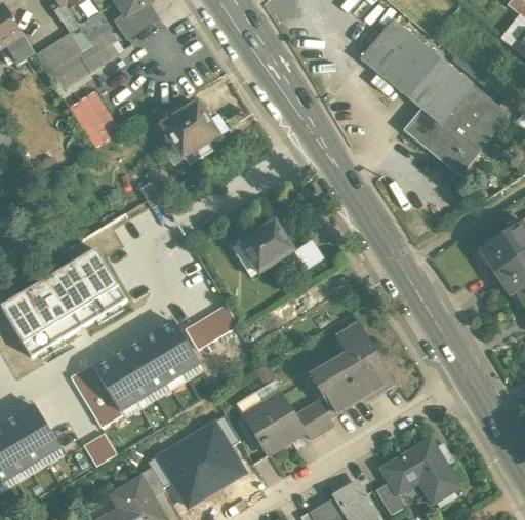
[(78,0),(68,7),(79,25),(88,39),(109,26),(91,0),(78,0)]
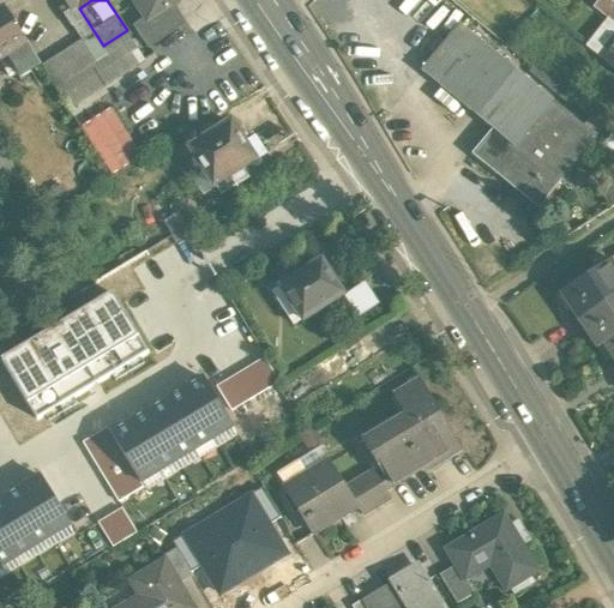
[(136,0),(146,16),(148,17),(172,1),(173,0),(136,0)]
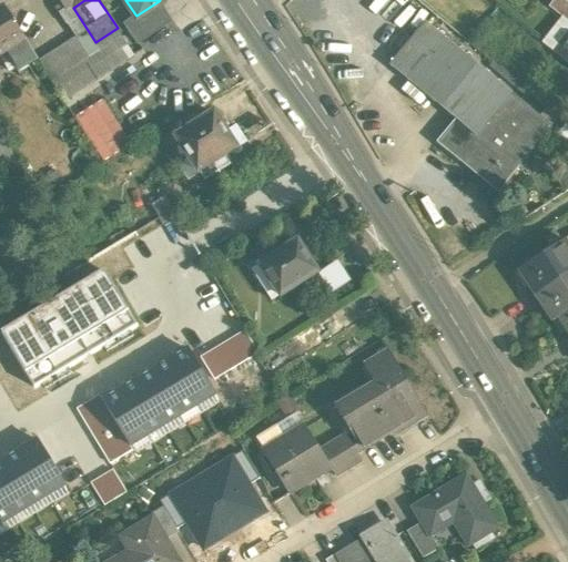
[(551,0),(549,3),(567,18),(567,0),(551,0)]
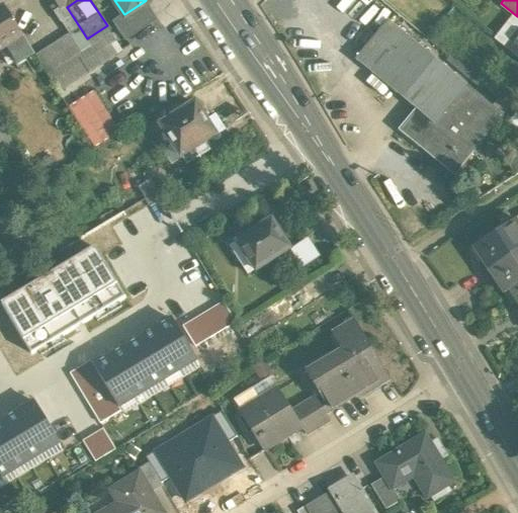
[(145,1),(124,14),(123,13),(115,19),(125,35),(155,16),(145,1)]
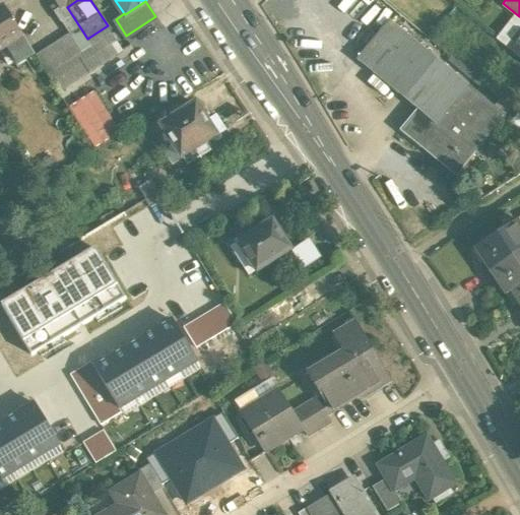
[(4,2),(0,4),(0,47),(8,43),(17,62),(34,52),(4,2)]
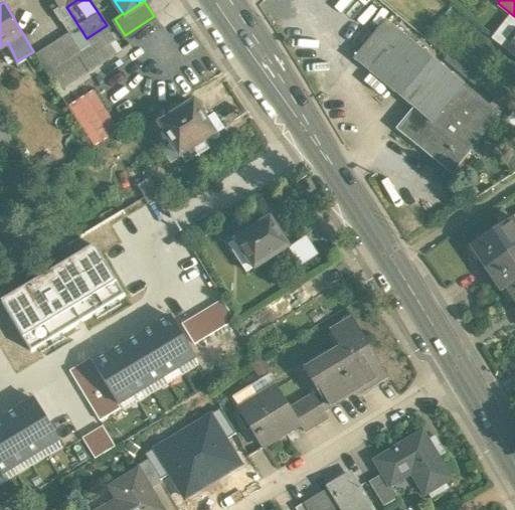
[(66,7),(64,3),(59,6),(58,4),(53,8),(59,19),(60,18),(68,30),(77,24),(66,7)]
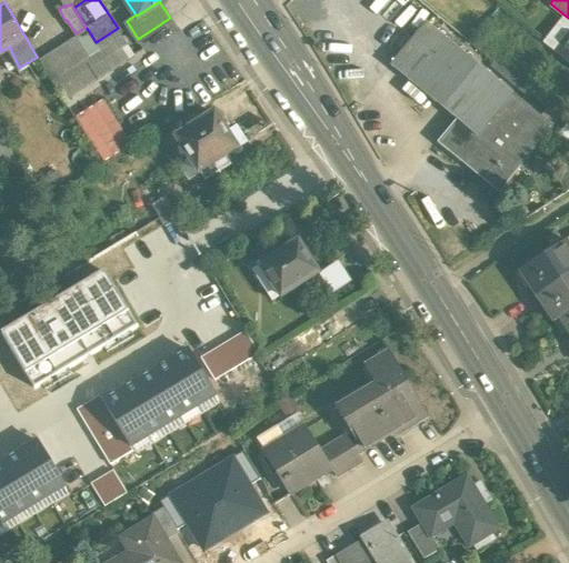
[(458,117),(438,140),(499,188),(552,122),(427,19),(391,62),(458,117)]
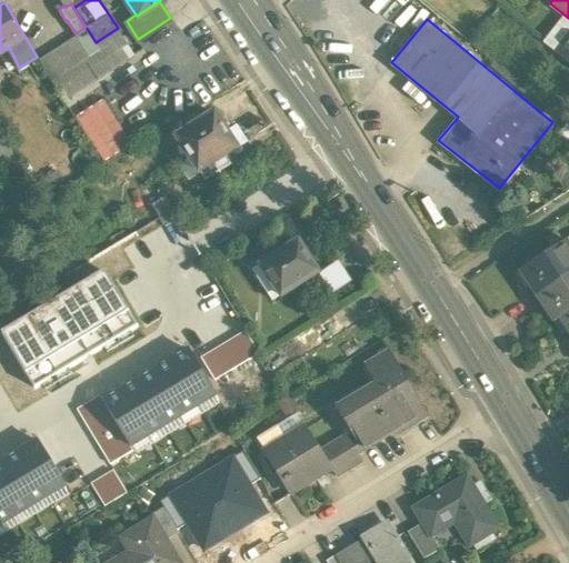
[(76,33),(37,58),(63,98),(133,52),(118,28),(96,42),(86,27),(76,33)]
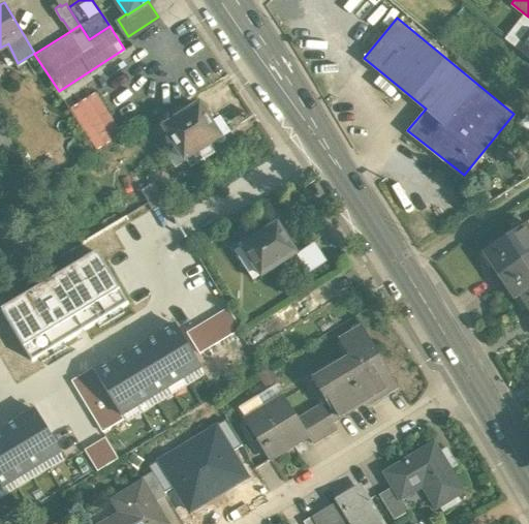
[(528,34),(520,47),(528,54),(528,34)]
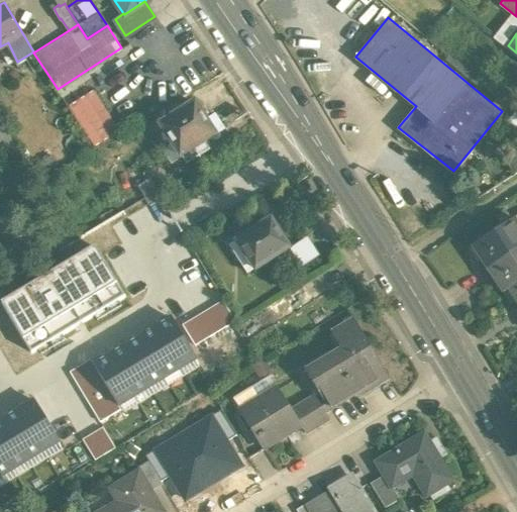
[(113,74),(96,85),(118,120),(135,109),(113,74)]
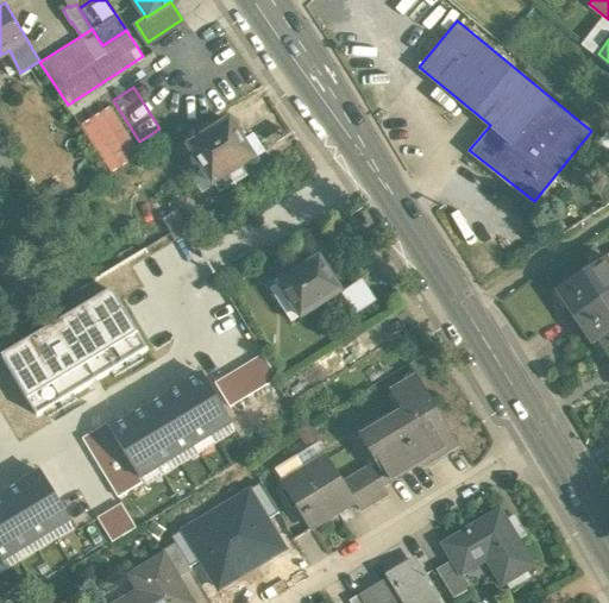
[(230,115),(188,143),(189,144),(181,149),(192,164),(199,159),(212,180),(213,180),(219,189),(246,171),(239,162),(253,154),(230,115)]
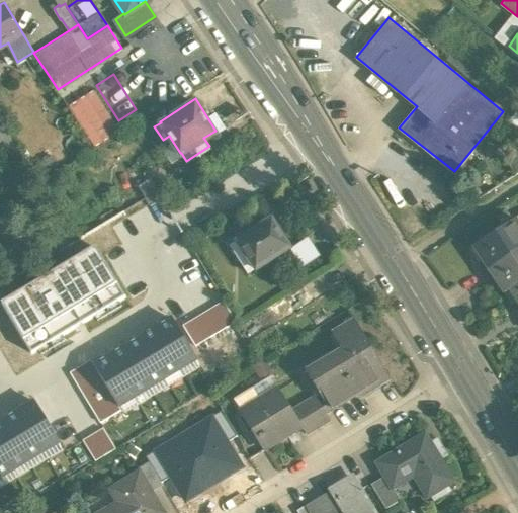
[(95,102),(74,114),(87,136),(108,122),(107,121),(95,102)]
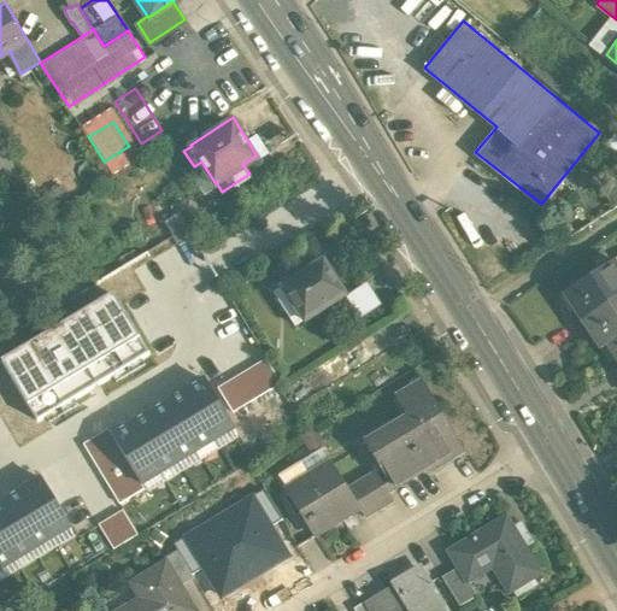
[(129,146),(104,162),(112,174),(146,152),(137,139),(128,145),(129,146)]
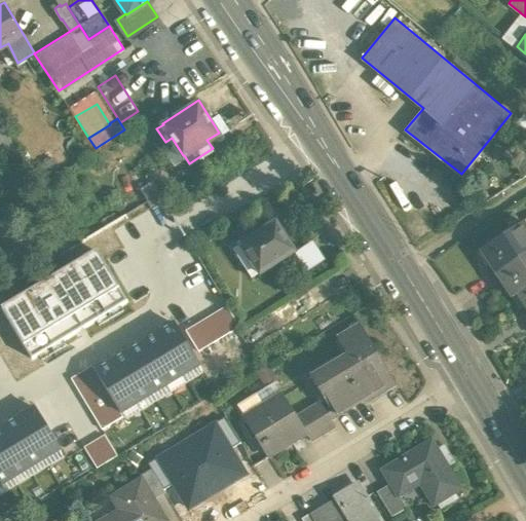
[(17,147),(0,119),(0,147),(1,149),(11,151),(15,149),(16,147),(17,147)]
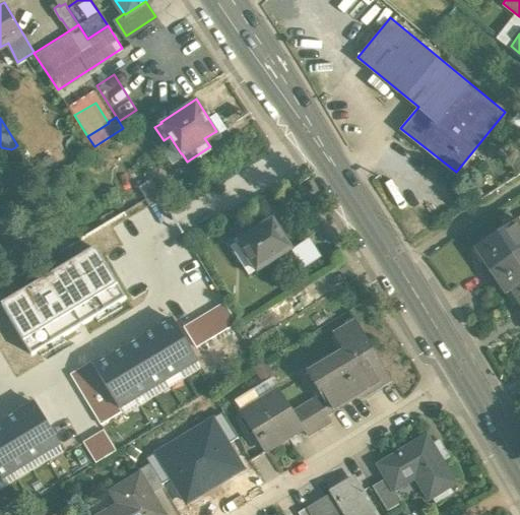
[(519,145),(506,155),(518,172),(519,170),(519,145)]
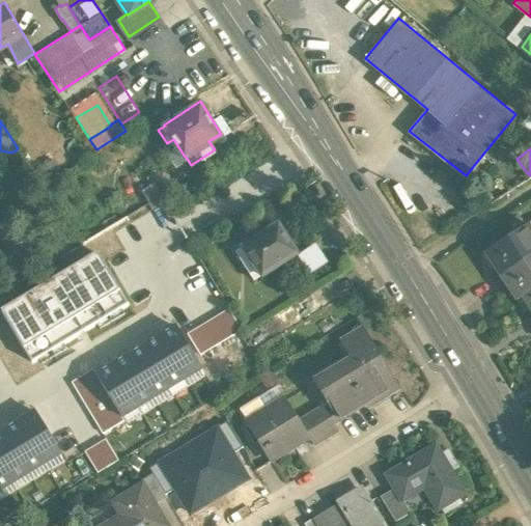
[(154,180),(142,187),(149,199),(162,192),(154,180)]
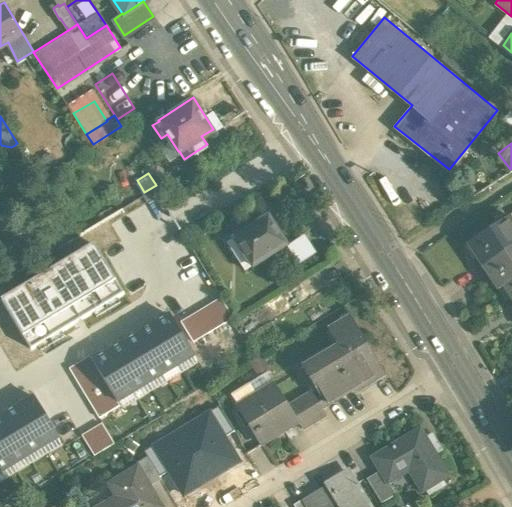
[(156,185),(144,192),(149,201),(161,193),(156,185)]
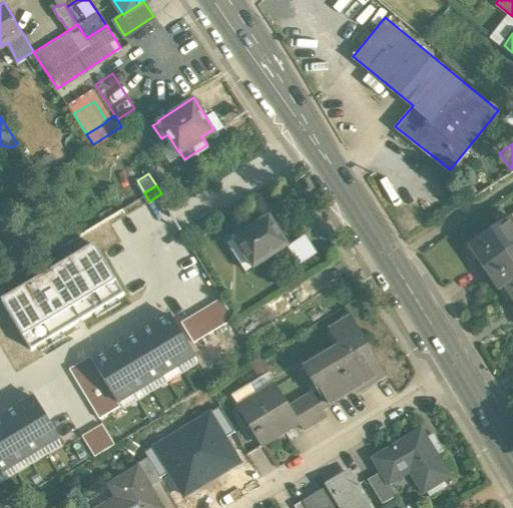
[(270,213),(253,223),(250,218),(225,234),(245,267),(253,262),(254,264),(288,243),(270,213)]
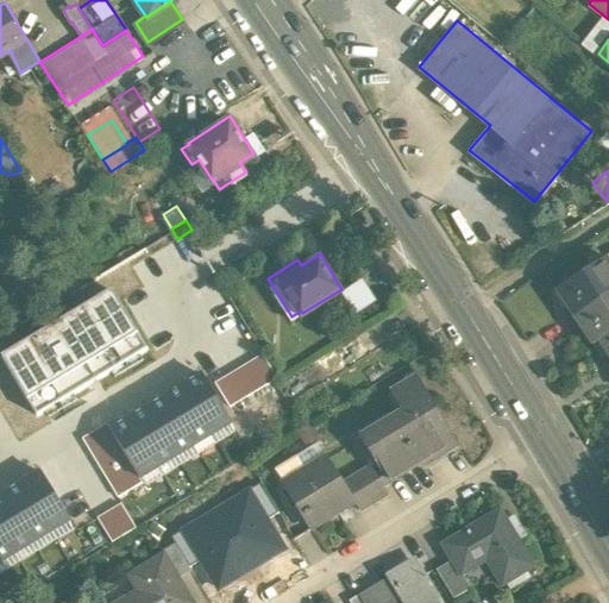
[(608,257),(607,253),(558,284),(576,312),(608,290),(608,257)]
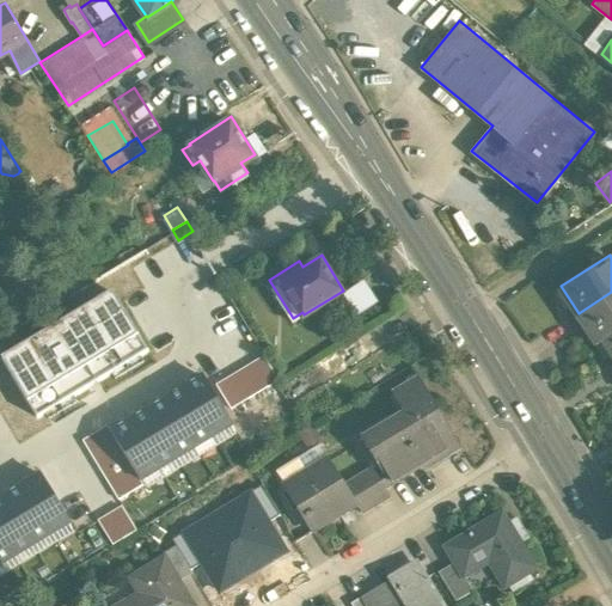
[(147,347),(111,288),(1,355),(37,414),(147,347)]
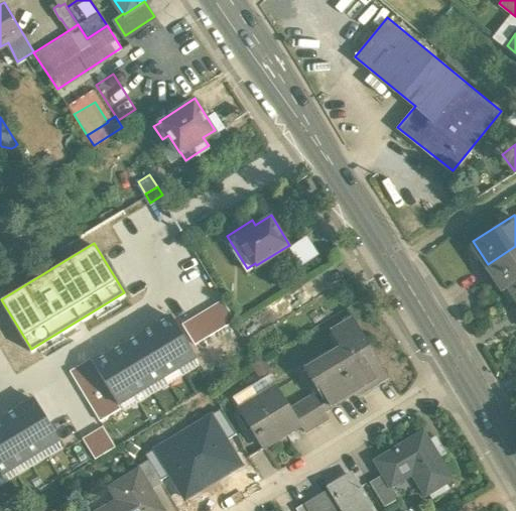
[(515,246),(488,264),(503,288),(509,284),(515,279),(515,246)]
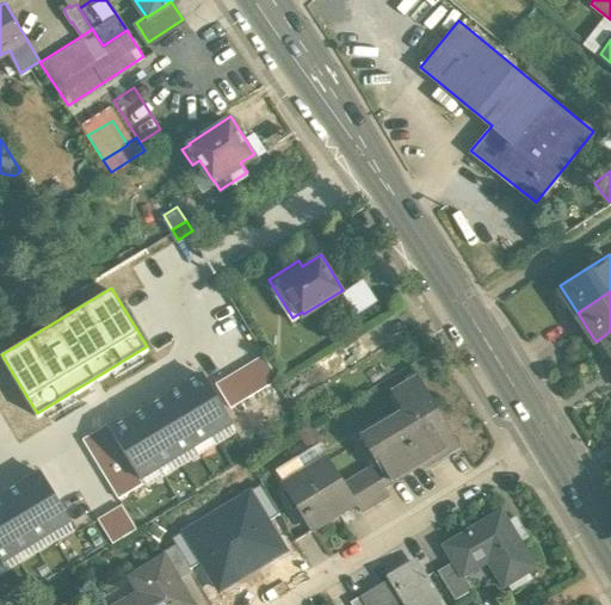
[(216,381),(230,405),(278,375),(263,352),(216,381)]
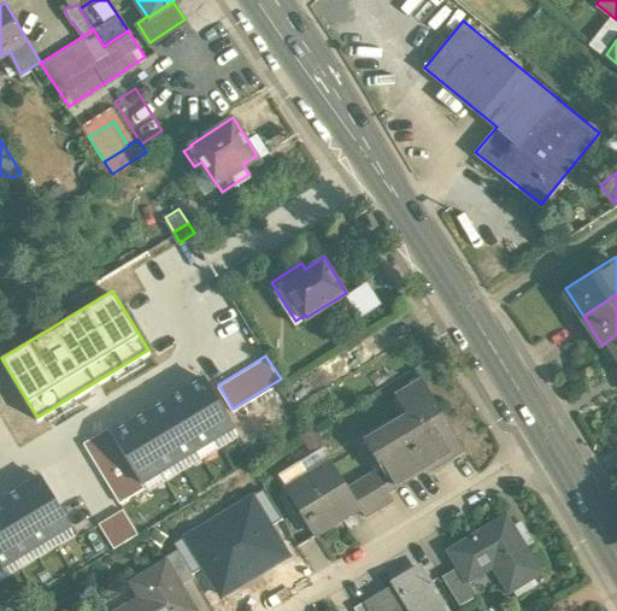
[(216,436),(234,426),(204,375),(186,387),(216,436)]
